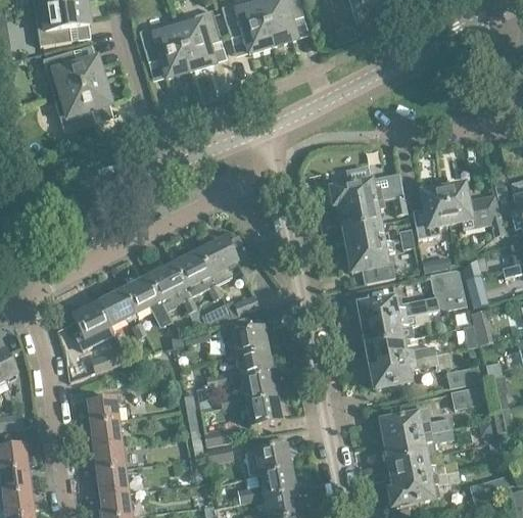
[(33,0),(34,8),(85,0),(33,0)]
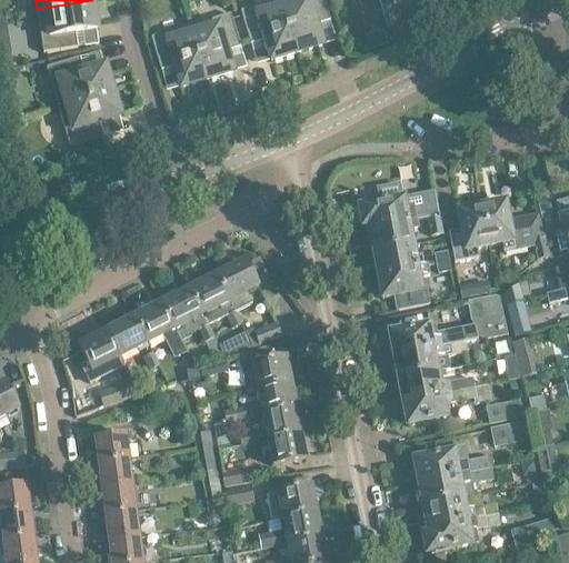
[(37,9),(43,49),(77,44),(75,29),(97,27),(92,0),(37,9)]
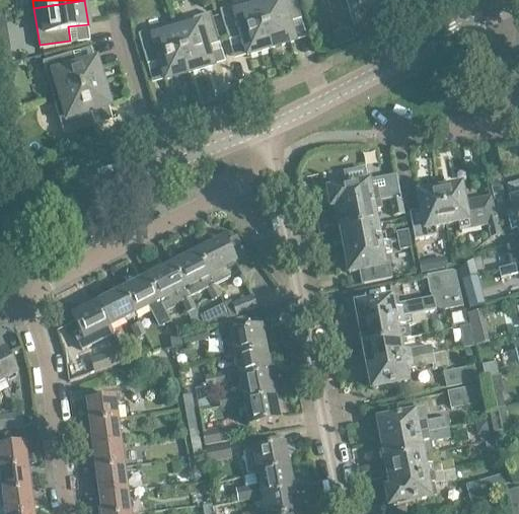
[(242,0),(219,7),(228,38),(241,33),(246,53),(270,46),(256,0),(242,0)]
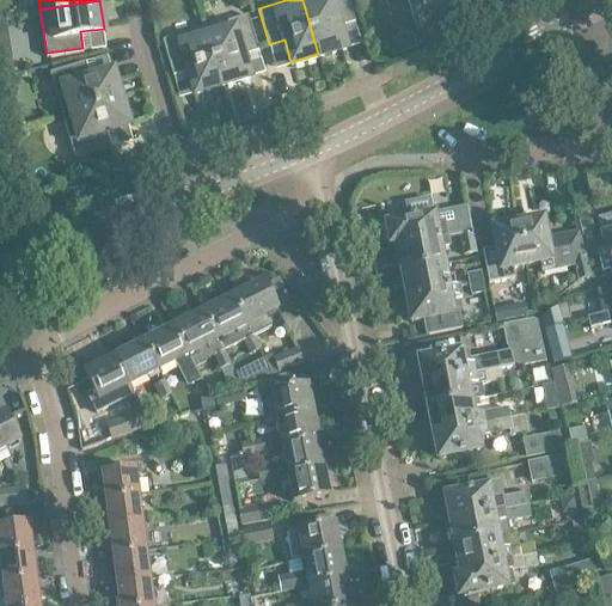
[(303,0),(318,54),(346,46),(340,23),(355,18),(349,0),(303,0)]
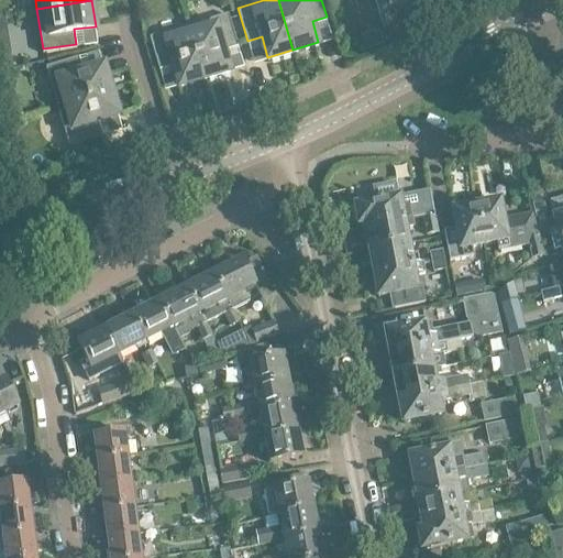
[(375,0),(383,24),(416,15),(411,0),(375,0)]
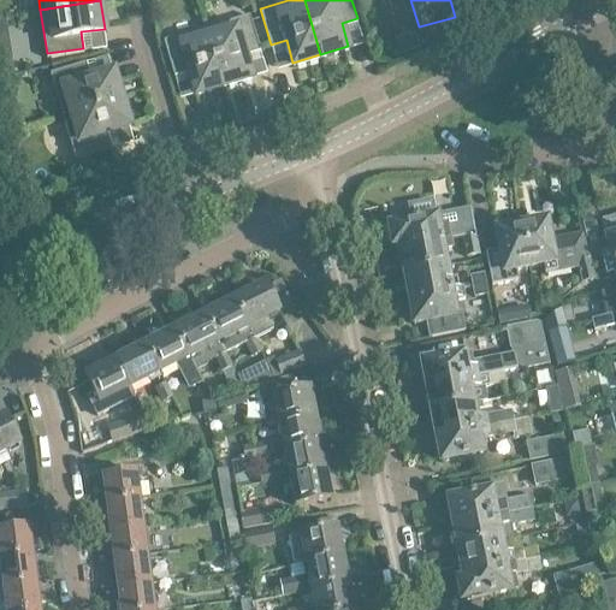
[(206,24),(224,83),(252,75),(244,52),(260,47),(249,11),(206,24)]
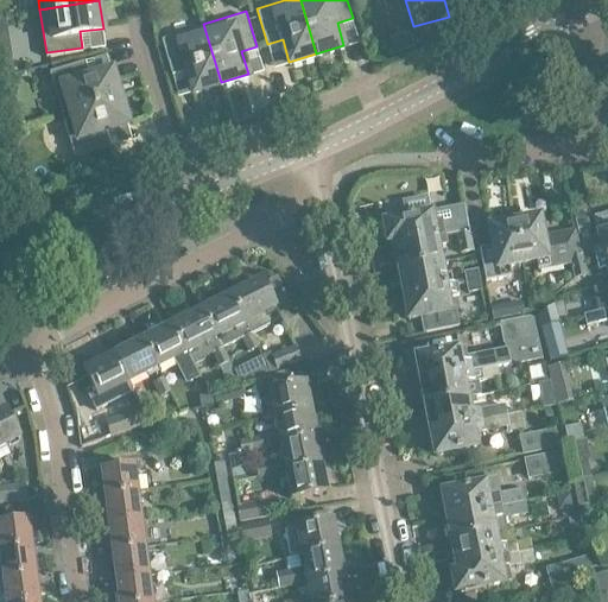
[(203,24),(162,37),(171,73),(187,68),(194,90),(221,82),(203,24)]
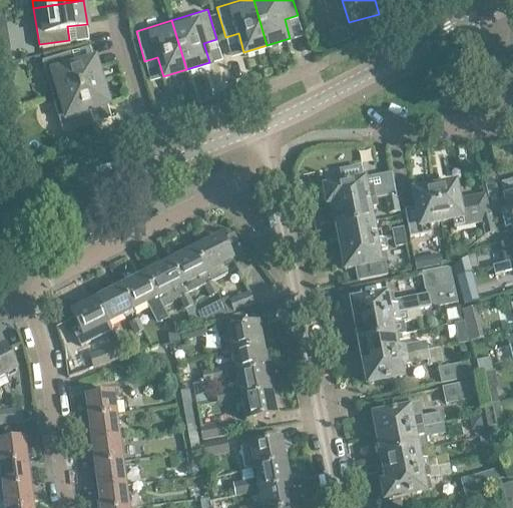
[(71,49),(41,58),(52,93),(101,79),(94,56),(75,62),(71,49)]
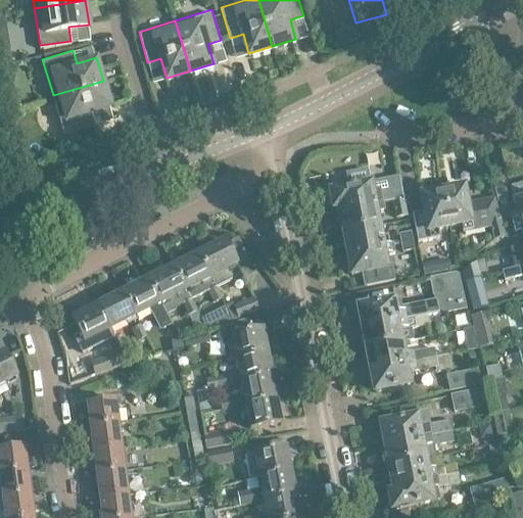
[(103,81),(53,95),(64,132),(94,123),(91,110),(109,104),(103,81)]
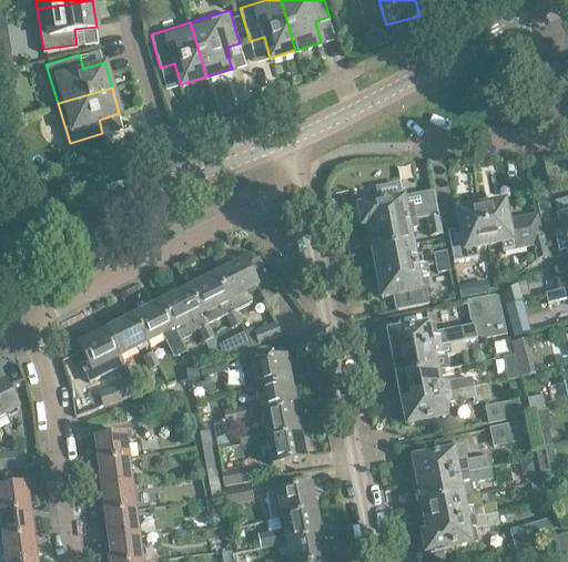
[(7,115),(23,110),(20,98),(3,103),(7,115)]
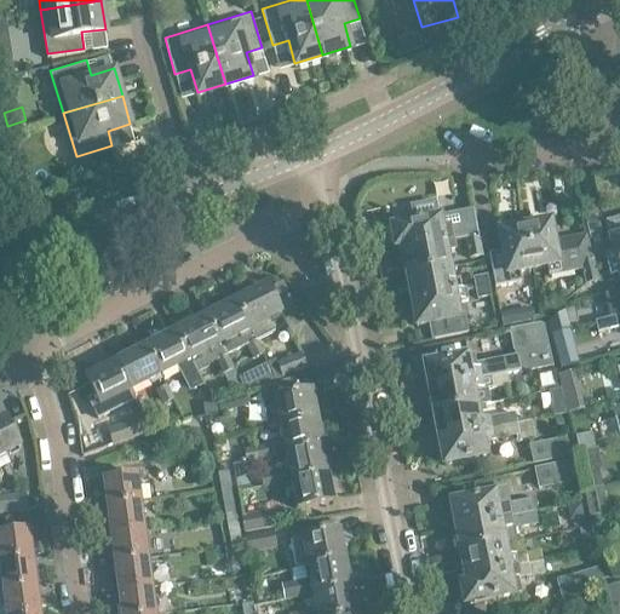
[(22,165),(7,170),(12,185),(28,179),(22,165)]
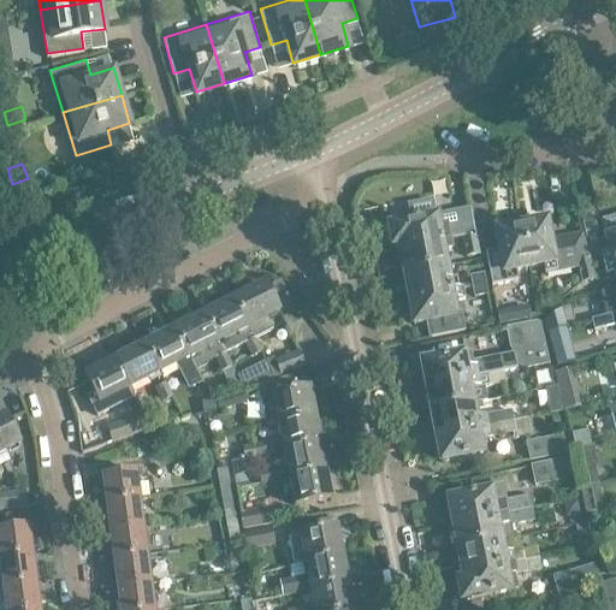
[(449,236),(463,234),(475,231),(471,205),(434,213),(431,197),(408,201),(412,217),(389,221),(390,224),(388,227),(389,236),(392,237),(392,241),(398,240),(400,246),(449,235),(449,236)]
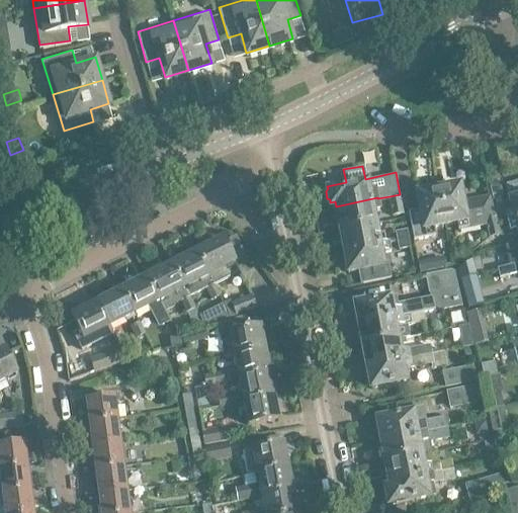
[(511,219),(517,217),(517,177),(506,181),(513,209),(509,210),(511,219)]
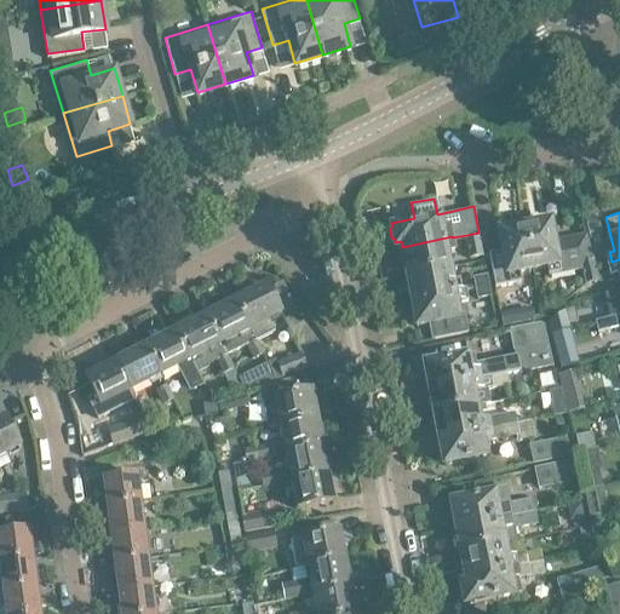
[(603,229),(600,216),(585,219),(589,233),(603,229)]
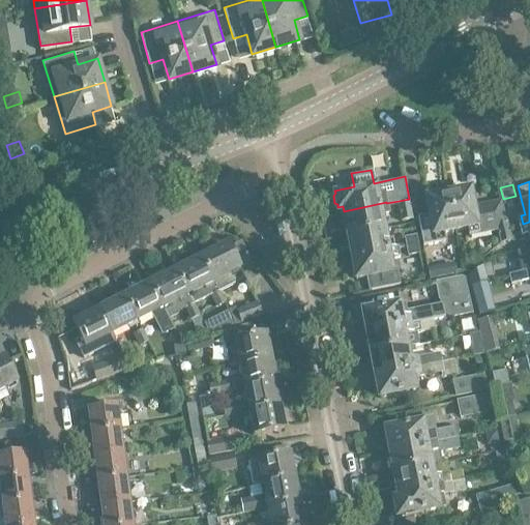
[(503,217),(500,199),(473,203),(470,185),(462,187),(460,185),(452,186),(450,190),(448,190),(454,227),(467,224),(468,231),(492,227),(491,223),(495,222),(504,219),(503,217)]
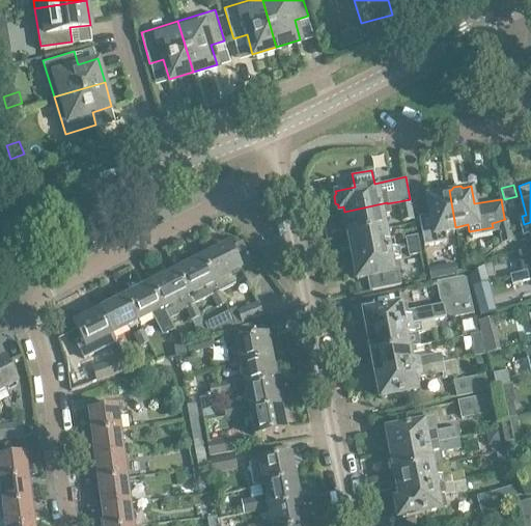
[(455,227),(449,190),(446,191),(444,189),(437,190),(435,193),(427,194),(430,212),(418,214),(423,242),(446,238),(444,229),(455,227)]
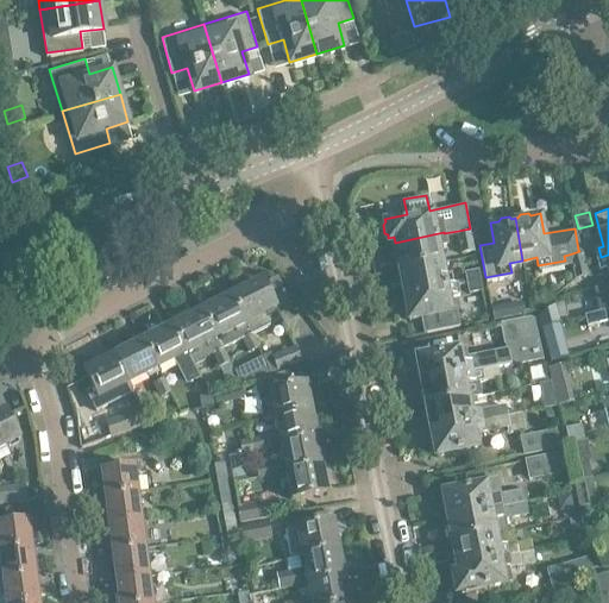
[(471,238),(470,228),(458,231),(459,240),(471,238)]
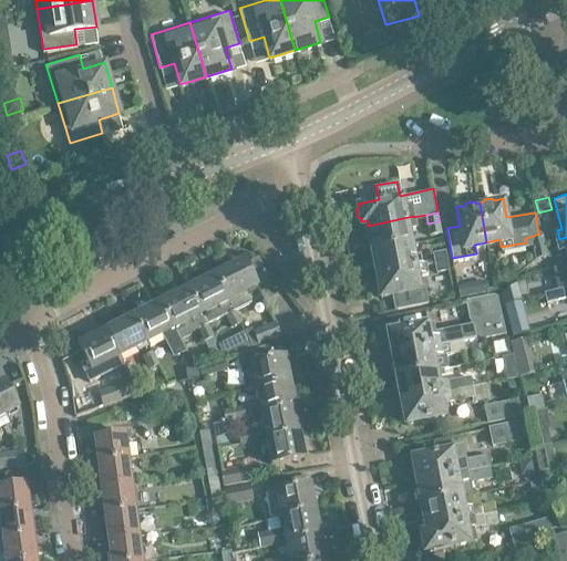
[(415,227),(413,217),(413,216),(368,226),(369,234),(367,236),(369,243),(371,246),(372,248),(411,240),(409,228),(415,227)]
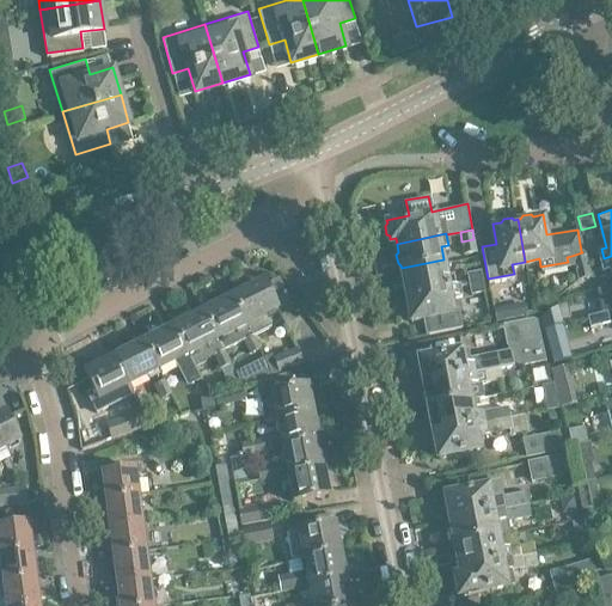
[(476,249),(473,239),(461,242),(464,251),(476,249)]
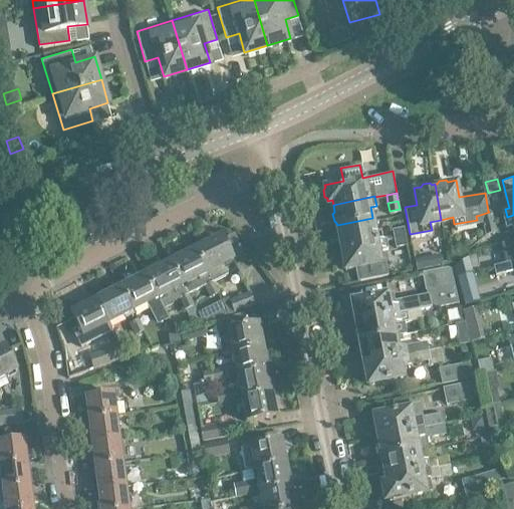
[(491,220),(489,212),(480,215),(482,223),(491,220)]
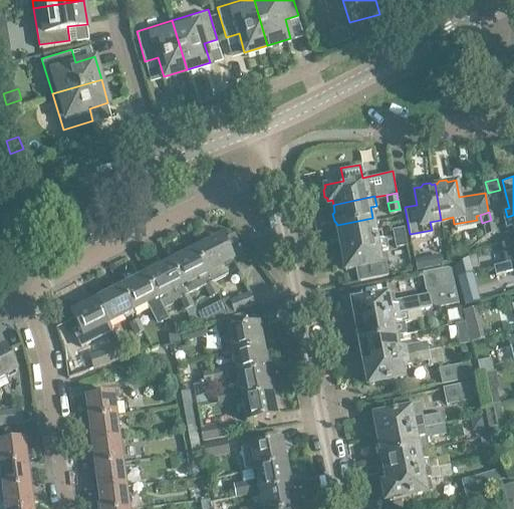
[(372,218),(337,225),(337,228),(335,231),(337,237),(339,239),(341,246),(382,237),(380,228),(374,230),(372,218)]
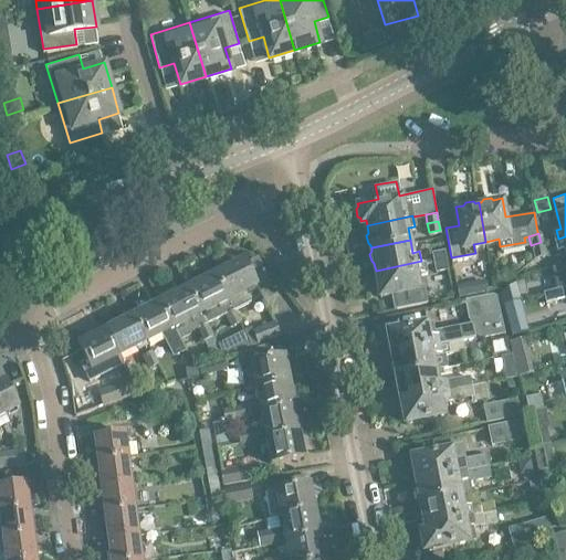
[(543,251),(541,242),(531,245),(533,254),(543,251)]
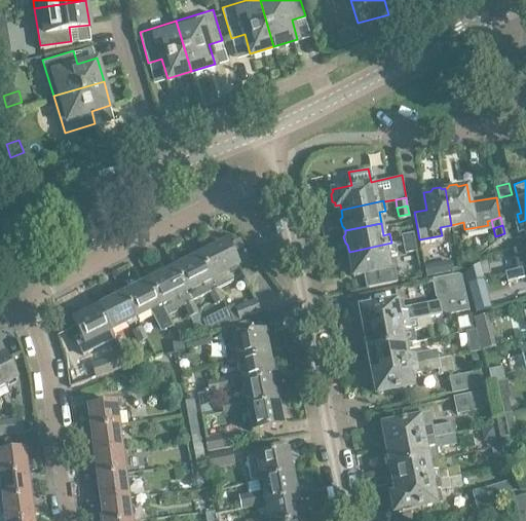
[(402,233),(403,240),(413,238),(412,231),(402,233)]
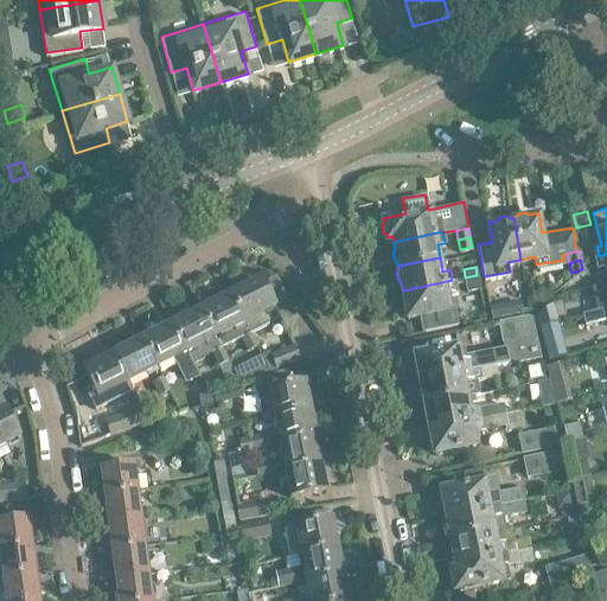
[(250,330),(268,320),(262,309),(275,304),(261,275),(244,283),(241,282),(234,286),(232,289),(231,291),(250,330)]
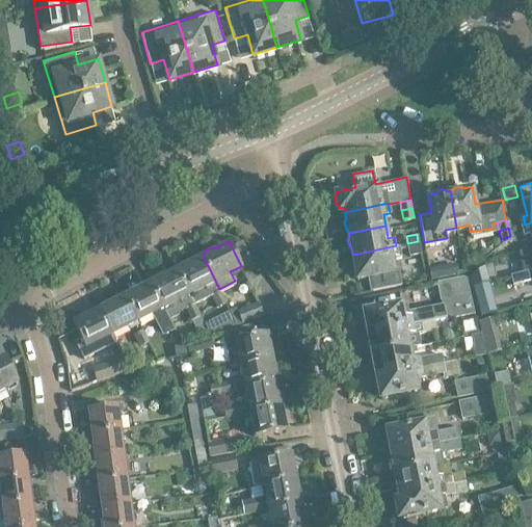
[(418,241),(407,243),(409,254),(420,252),(418,241)]
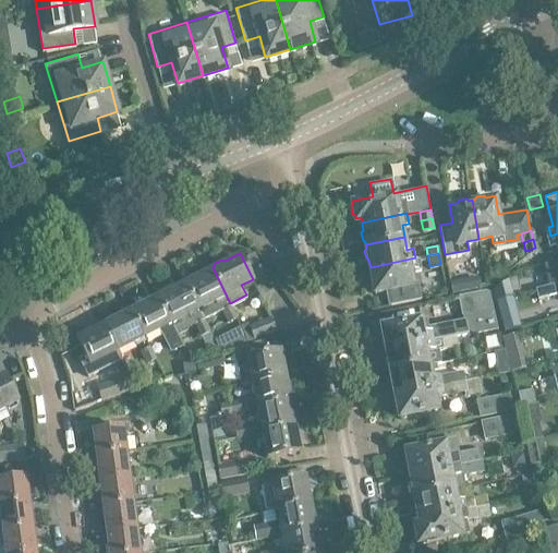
[(557,256),(544,261),(549,284),(557,281),(557,256)]
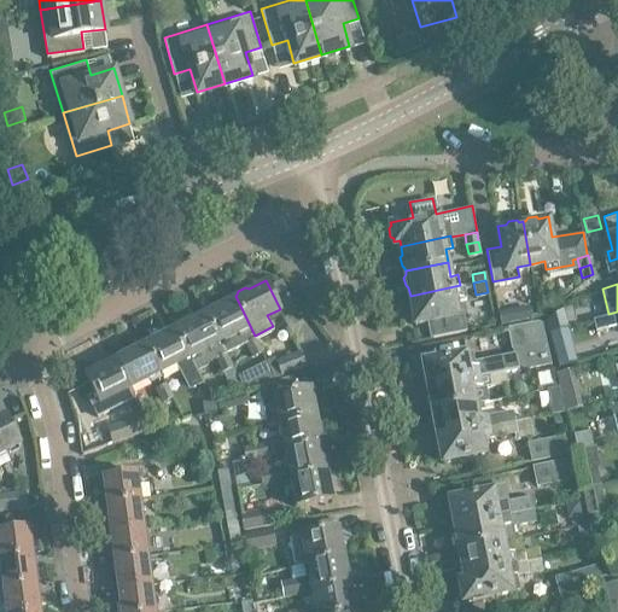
[(462,297),(460,285),(410,296),(412,304),(409,307),(412,316),(414,319),(415,321),(458,313),(454,298),(462,297)]
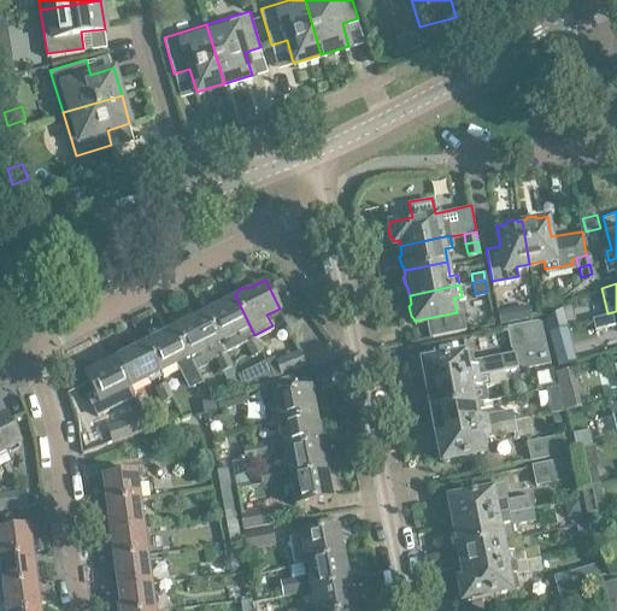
[(245,339),(252,353),(262,348),(254,335),(235,295),(205,311),(224,350),(245,339)]
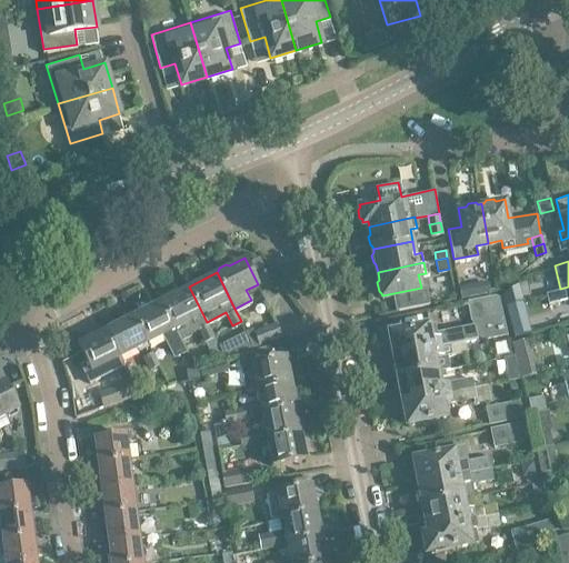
[(472,280),(458,282),(460,293),(475,290),(472,280)]
